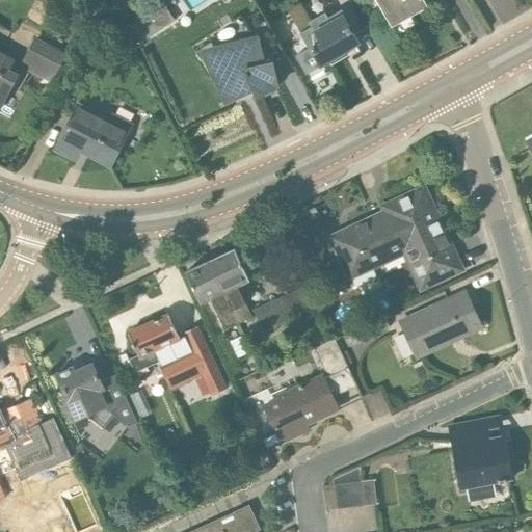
[(375,0),(392,27),(405,19),(426,7),(422,0),(375,0)]
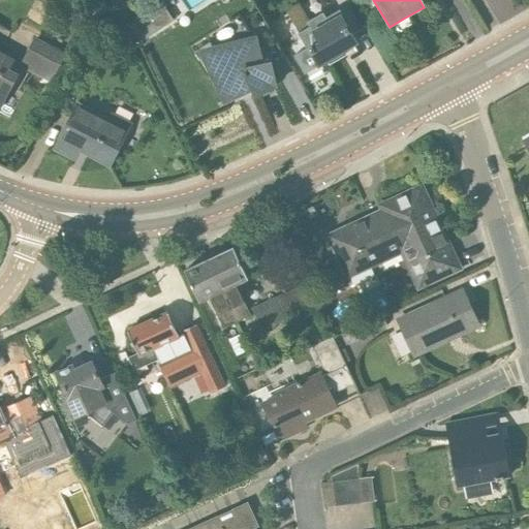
[(135,21),(148,38),(176,21),(164,2),(135,21)]
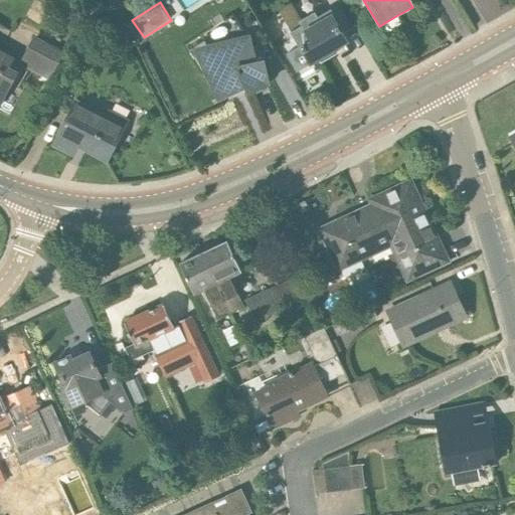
[(336,50),(335,48),(345,42),(332,18),(307,32),(313,43),(304,48),(303,46),(301,48),(311,64),(336,50)]
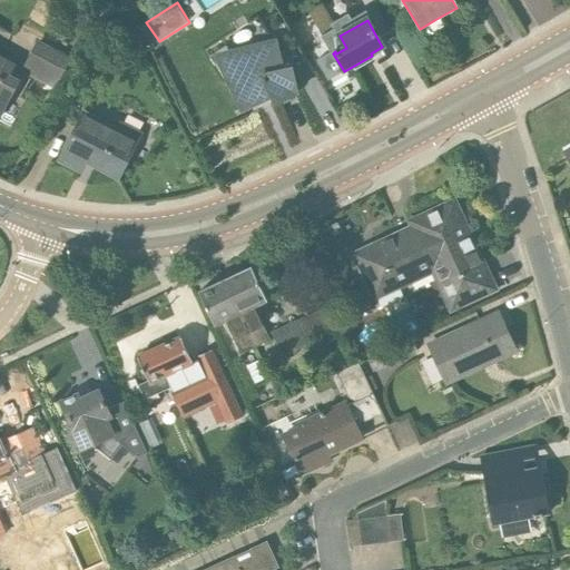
[(56,89),(72,58),(38,40),(21,71),(56,89)]
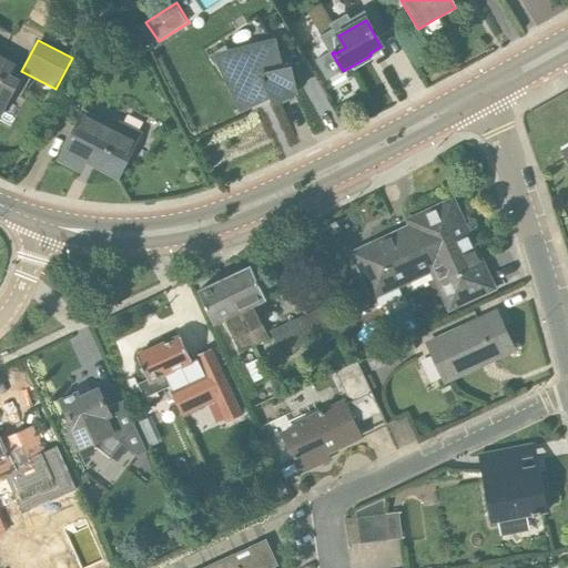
[(283,71),(276,42),(240,51),(241,54),(241,57),(240,64),(239,67),(237,70),(234,73),(230,77),(226,79),(242,111),(273,97),(276,103),(291,97),(292,95),(294,92),(295,90),(295,88),(291,69),(283,71)]
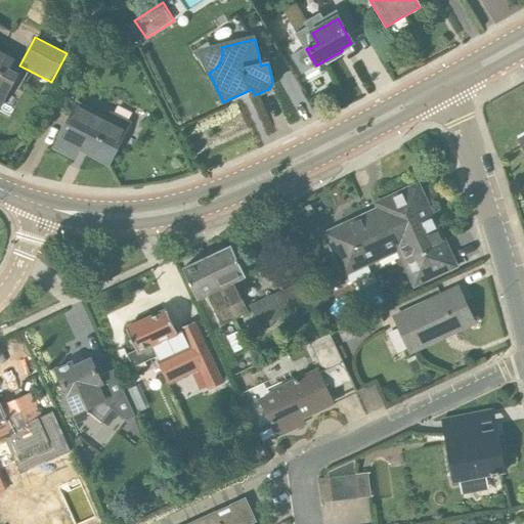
[(0,105),(16,74),(8,70),(13,60),(0,53),(0,105)]
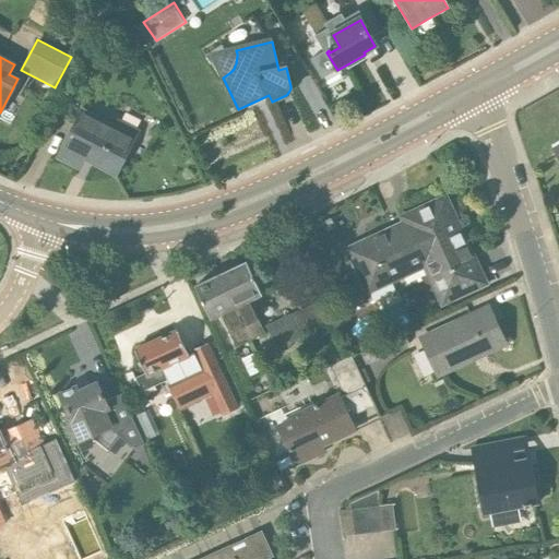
[(115,127),(83,110),(59,157),(80,168),(84,158),(117,175),(139,132),(118,121),(115,127)]
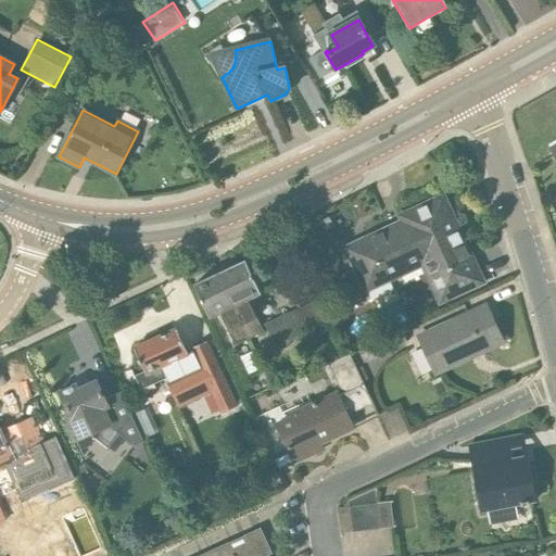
[(481,282),(443,198),(402,217),(404,223),(346,249),(366,291),(390,279),(422,264),(440,301),(481,282)]
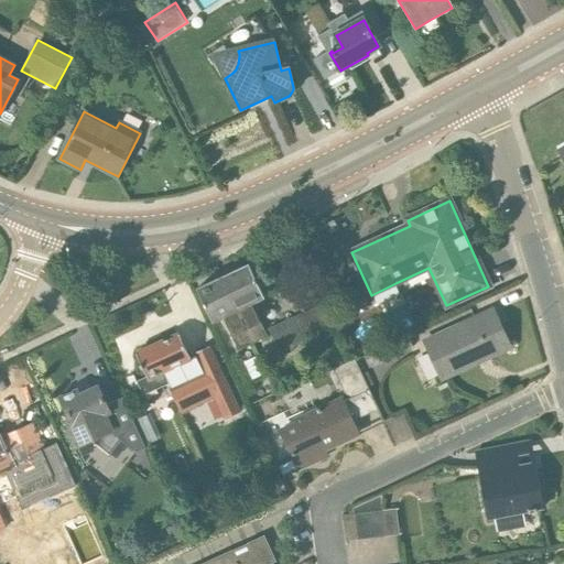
[(248,266),(223,278),(251,342),(266,335),(250,302),(263,296),(248,266)]
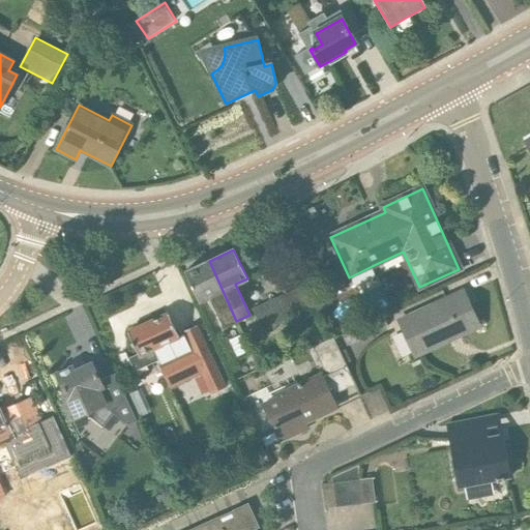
[(236,321),(209,261),(185,271),(200,300),(209,296),(224,327),(236,321)]
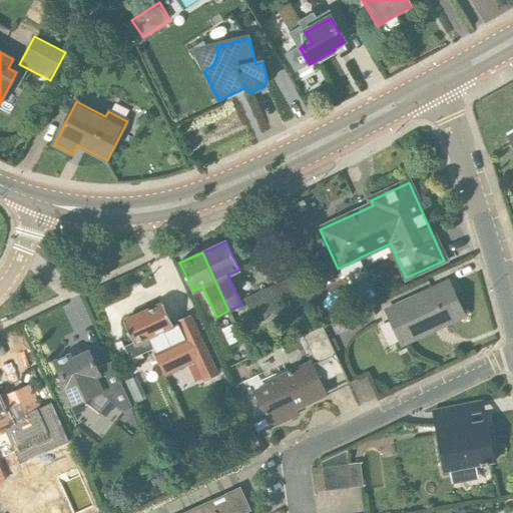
[(254,321),(309,297),(299,275),(244,299),(254,321)]
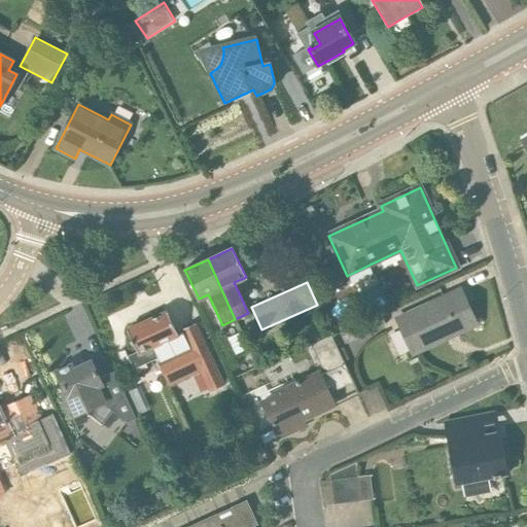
[(413,354),(477,324),(461,291),(397,320),(413,354)]
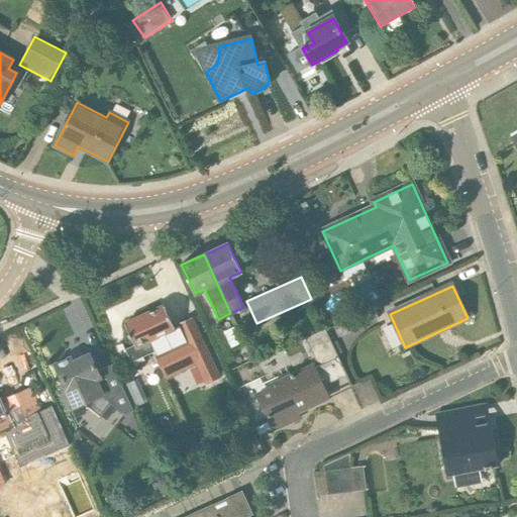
[(350,331),(378,318),(372,304),(344,317),(350,331)]
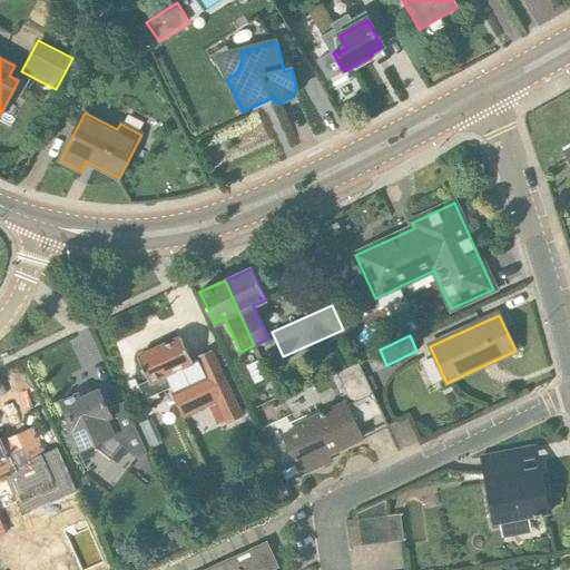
[(145,397),(170,386),(165,374),(193,362),(182,337),(138,357),(149,381),(139,385),(145,397)]
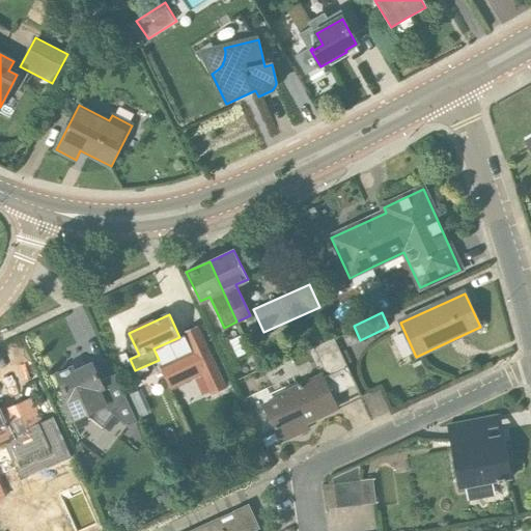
[(227,388),(198,326),(183,333),(191,352),(160,366),(171,390),(202,374),(212,395),(227,388)]
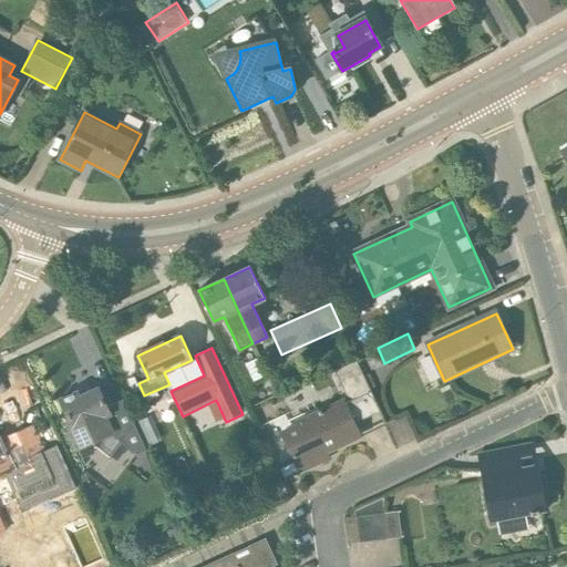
[(371,392),(357,360),(334,371),(349,402),(371,392)]
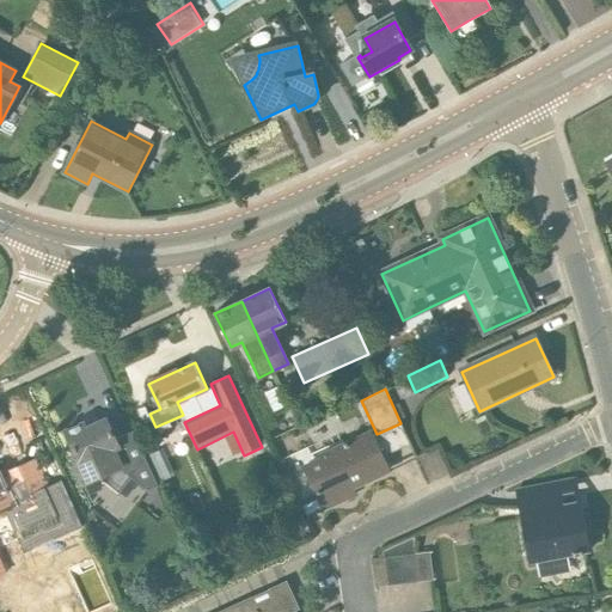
[(116,439),(108,418),(86,428),(85,423),(66,432),(80,464),(74,466),(84,487),(99,479),(118,494),(132,477),(148,491),(158,487),(133,432),(116,439)]
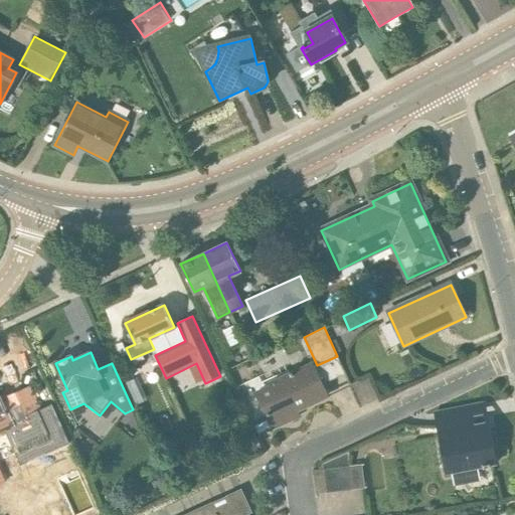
[(344,374),(337,356),(317,365),(313,367),(312,364),(271,383),(273,386),(258,393),(270,419),(254,426),(259,435),(273,427),(299,415),(296,409),(327,396),(321,384),(344,374)]
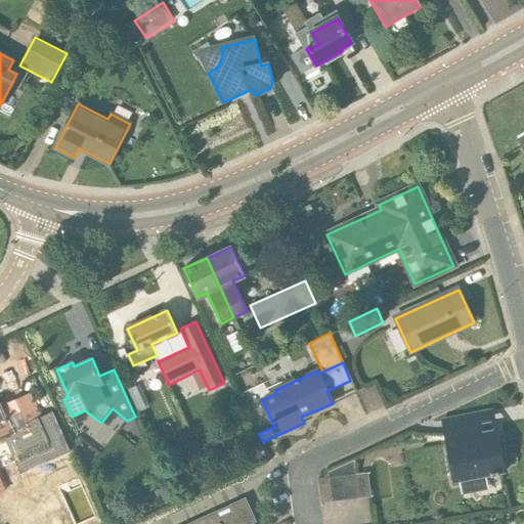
[(45,425),(31,393),(8,403),(10,406),(0,409),(0,437),(9,434),(18,454),(45,442),(38,428),(45,425)]
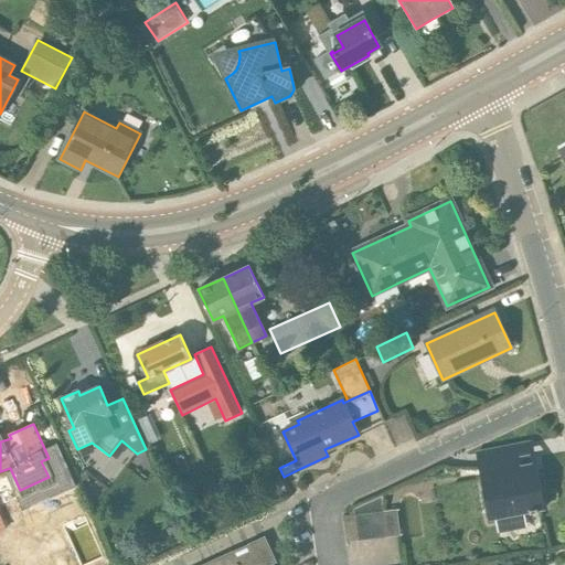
[(544,509),(536,471),(519,475),(515,460),(480,467),(491,520),(544,509)]
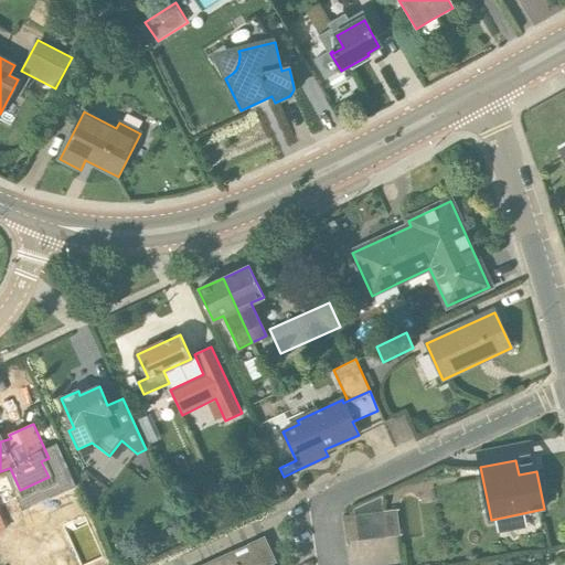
[(92,487),(85,472),(77,476),(84,490),(92,487)]
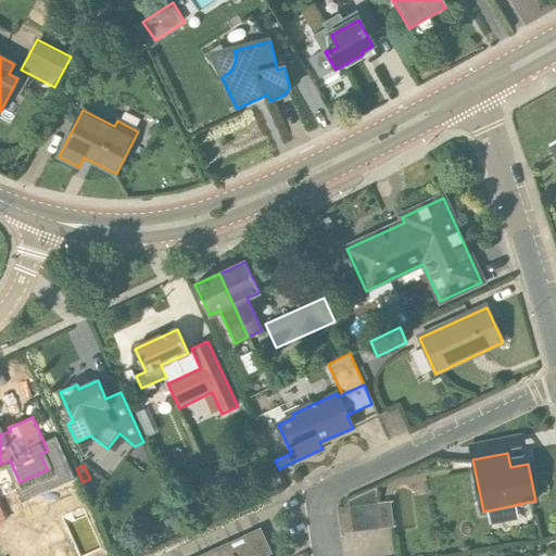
[(276,482),(269,466),(255,472),(262,488),(276,482)]
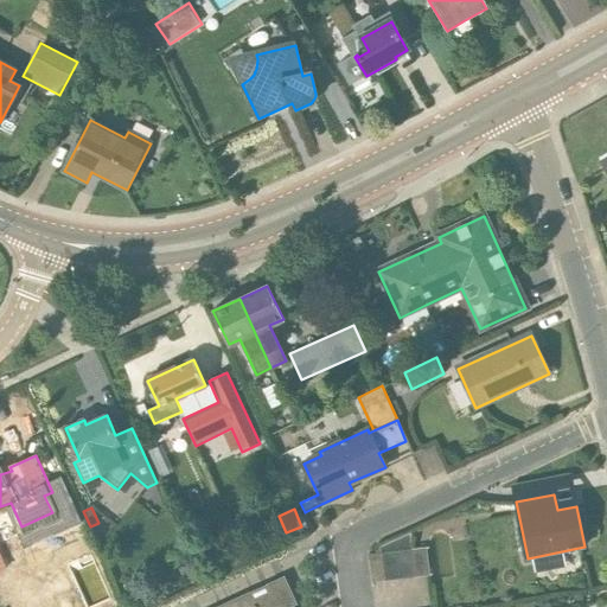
[(382,554),(396,551),(410,550),(410,532),(381,545),(382,554)]
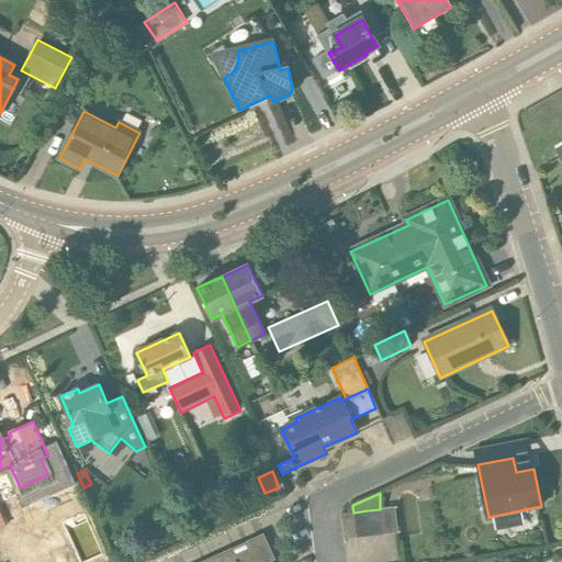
[(380,509),(383,535),(397,532),(394,507),(380,509)]
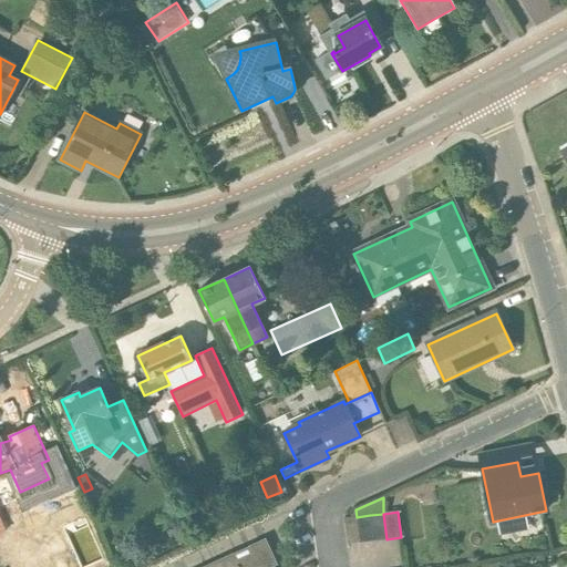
[(370,515),(373,542),(387,539),(383,514),(370,515)]
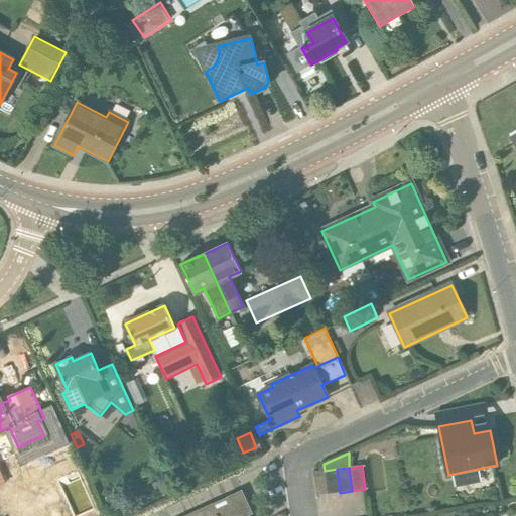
[(325,471),(328,494),(340,493),(337,469),(325,471)]
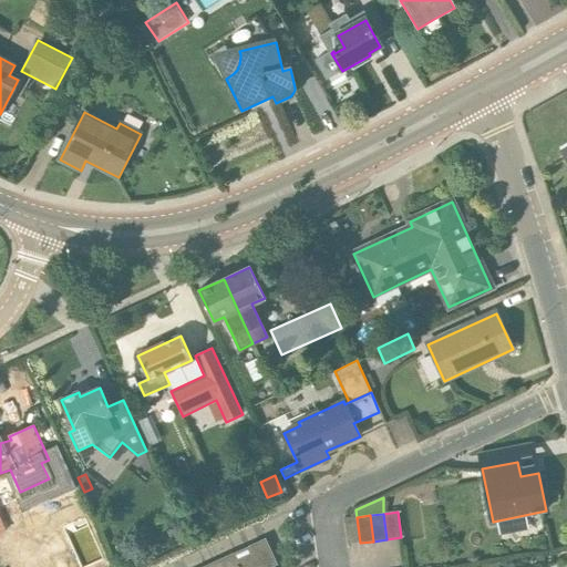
[(360,543),(357,517),(344,518),(348,545),(360,543)]
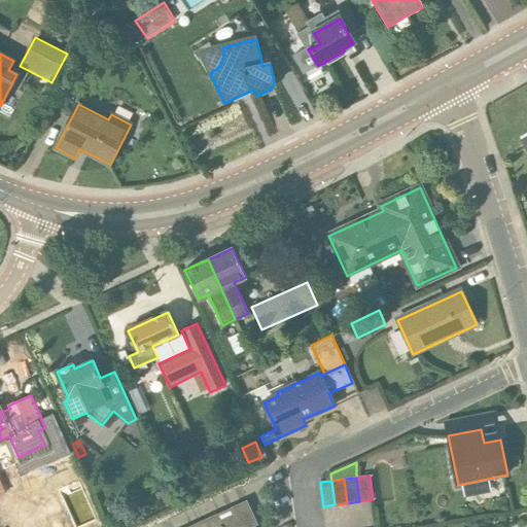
[(163,508),(173,503),(166,489),(155,494),(163,508)]
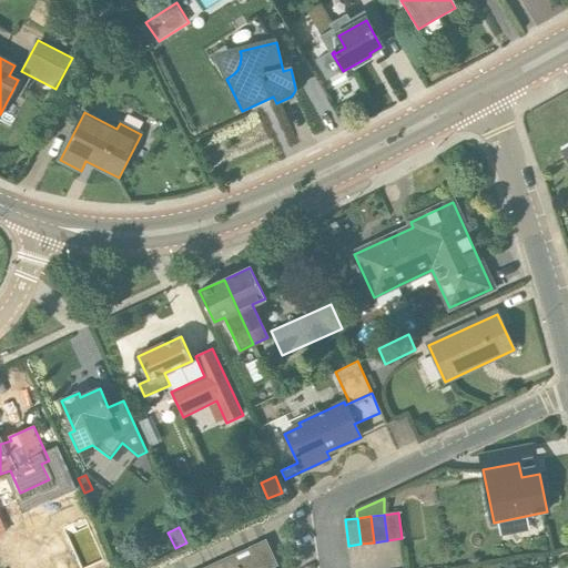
[(266,539),(202,567),(272,567),(277,565),(266,539)]
